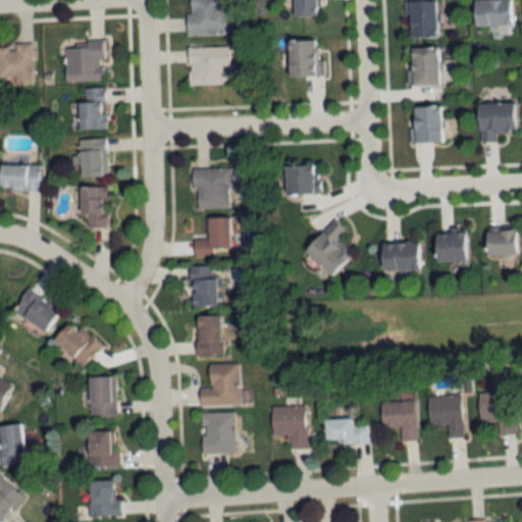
[(230,35),(230,6),(223,6),(223,0),(187,0),(188,35),(230,35)]
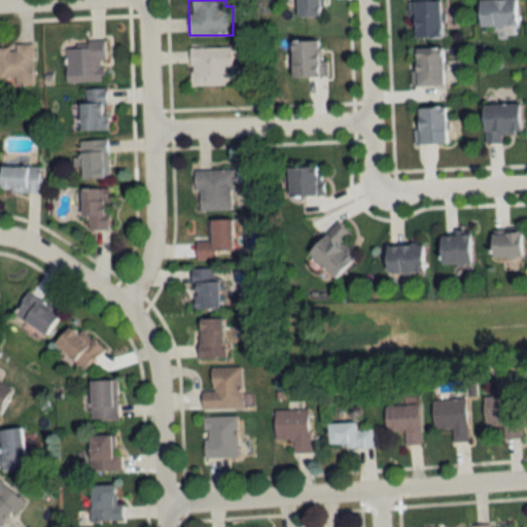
[(295,0),(295,18),(321,18),(320,0),(295,0)]
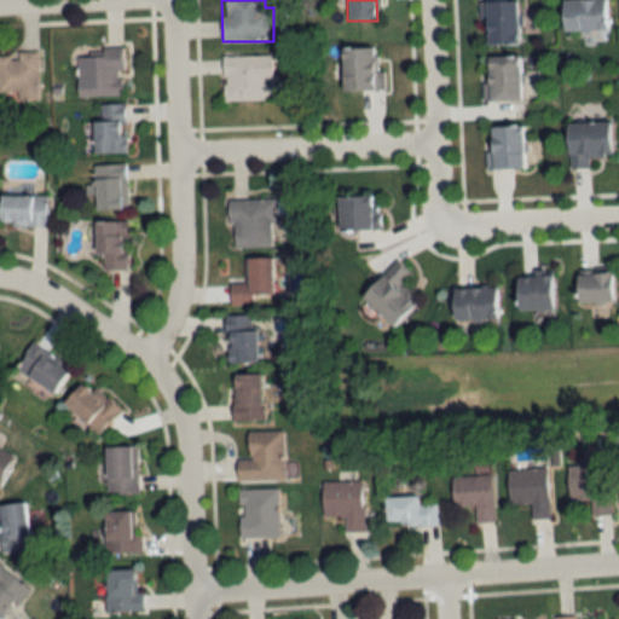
[(562,0),(562,32),(607,30),(606,0),(562,0)]
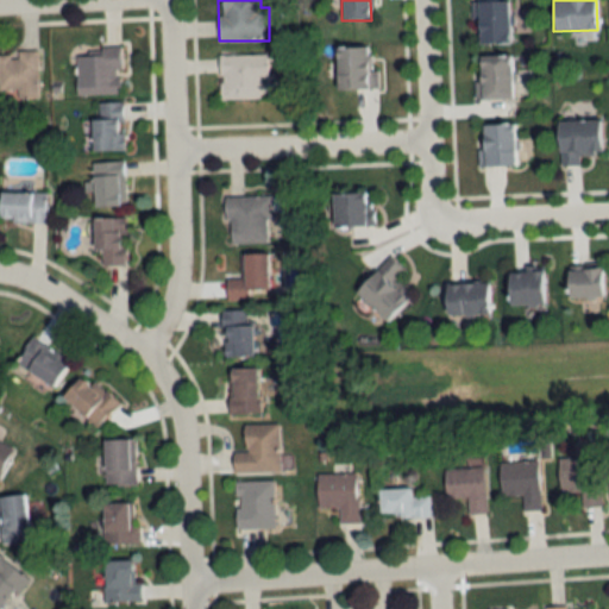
[(475,44),(509,44),(509,1),(475,1),(475,44)]
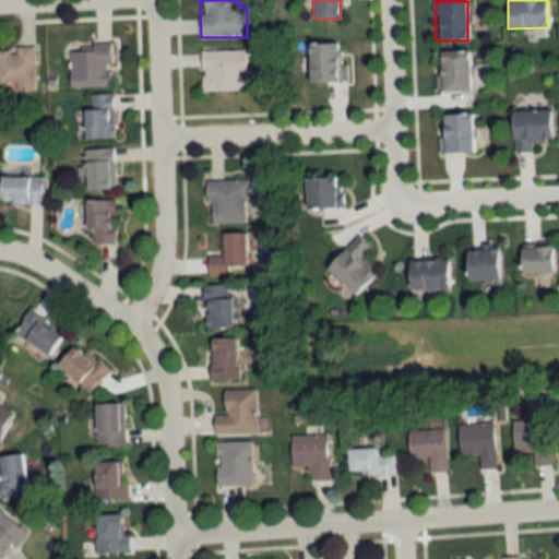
[(91,44),(91,51),(69,51),(71,87),(111,86),(110,43),(91,44)]
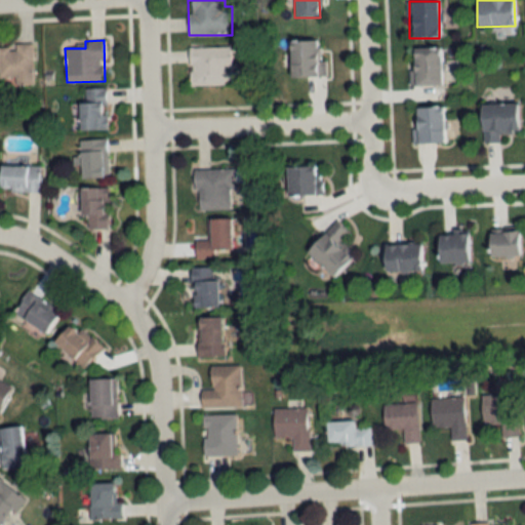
[(325,61),(317,61),(317,41),(289,41),(289,77),(325,77),(325,61)]
